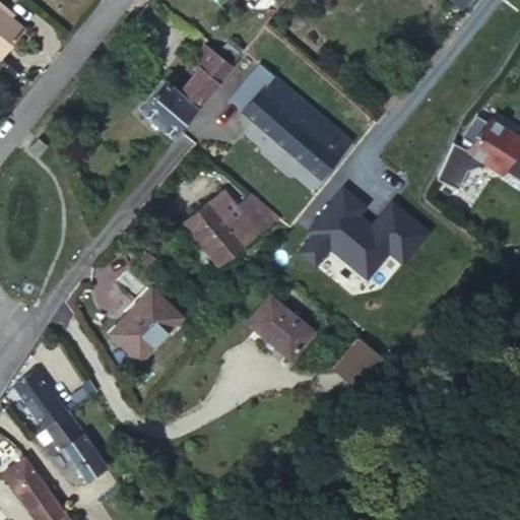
[(24,28),(2,10),(0,9),(0,60),(0,61),(24,28)]
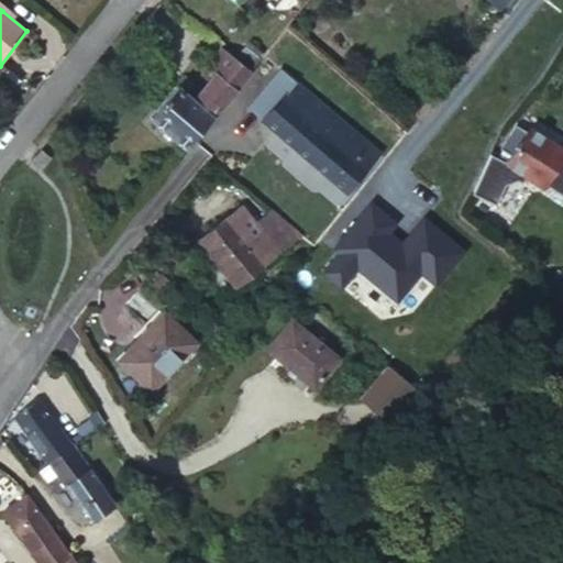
[(489,53),(478,46),(468,62),(479,68),(489,53)]
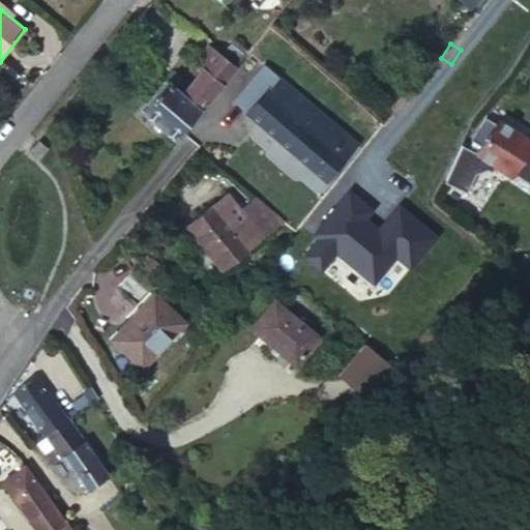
[(204,65),(215,52),(208,46),(198,59),(204,65)]
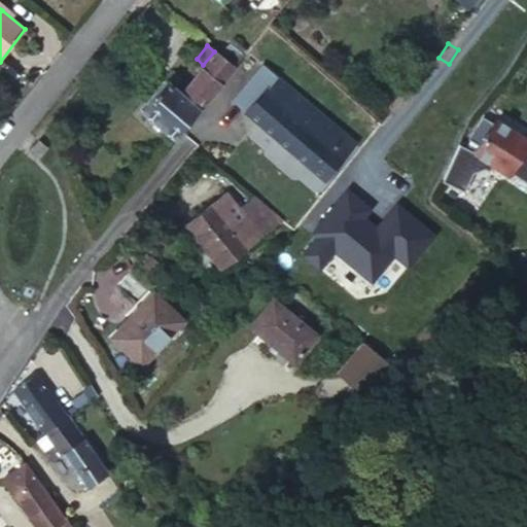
[(175,138),(234,66),(214,51),(203,65),(200,68),(180,93),(164,79),(139,110),(175,138)]
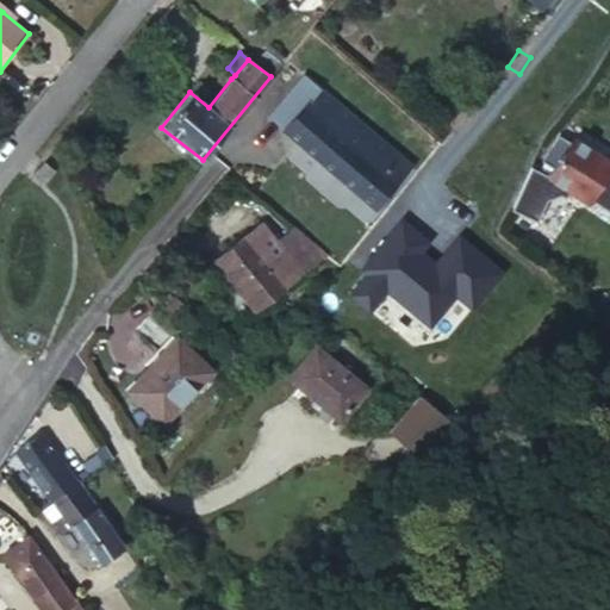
[(520,74),(508,67),(505,66),(499,74),(517,87),(523,78),(520,74)]
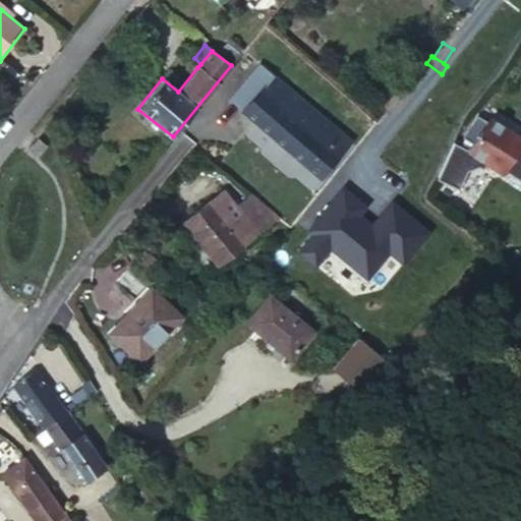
[(190,62),(197,67),(200,64),(194,58),(190,62)]
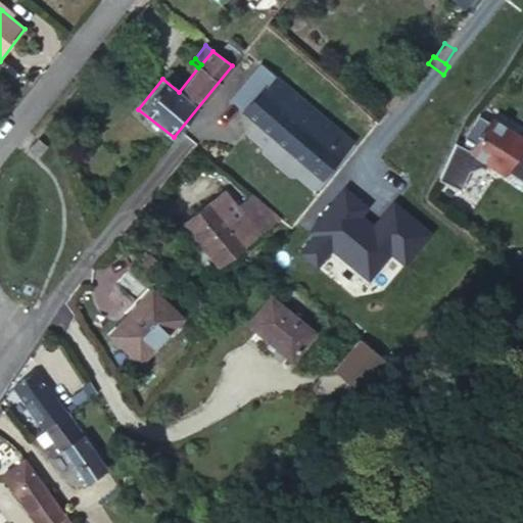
[(327,146),(338,132),(258,64),(229,99),(321,176),(339,155),(327,146)]
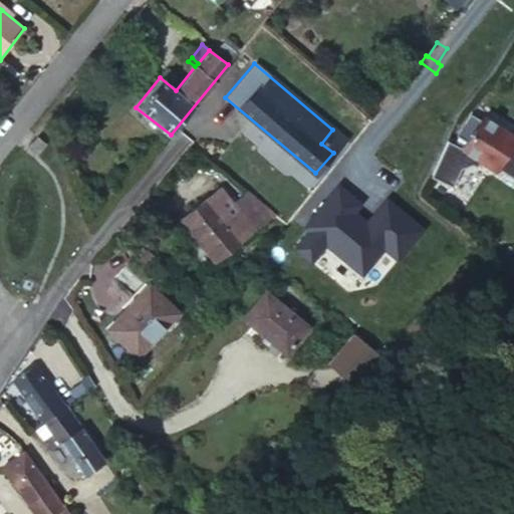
[(513,124),(495,111),(490,119),(513,137),(513,136),(513,124)]
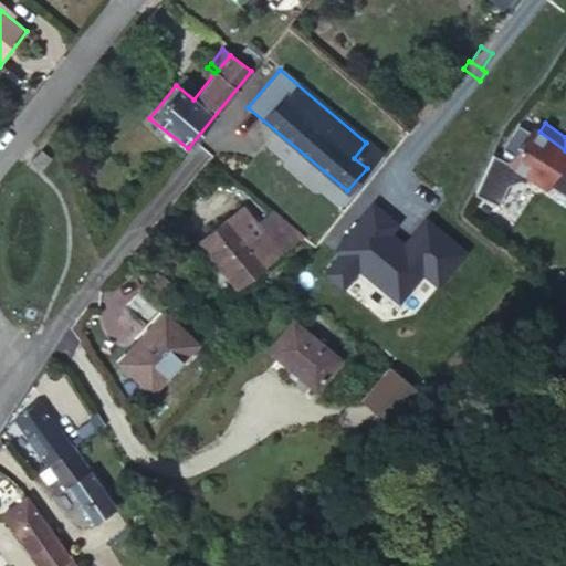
[(540,132),(532,127),(531,132),(520,124),(503,149),(514,156),(509,164),(545,188),(565,156),(565,149),(565,150),(540,132)]
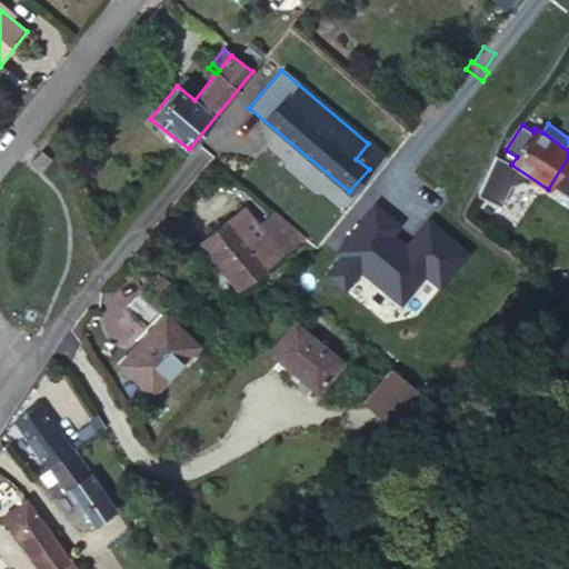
[(40,169),(50,157),(41,149),(31,161),(40,169)]
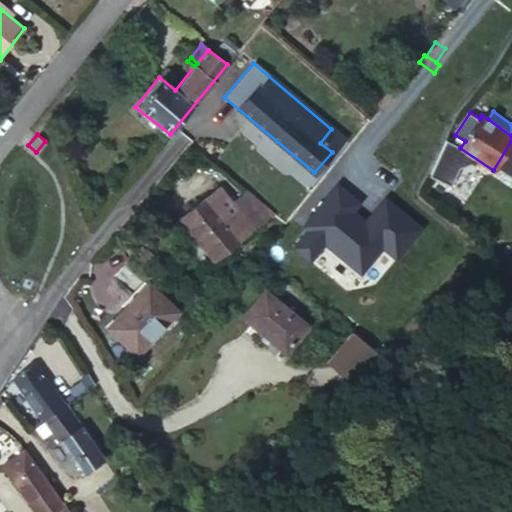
[(457,185),(467,154),(447,147),(436,178),(457,185)]
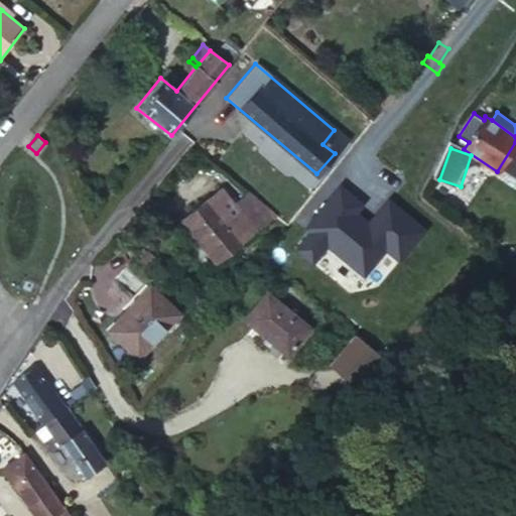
[(240,211),(234,204),(222,187),(209,197),(227,221),(240,211)]
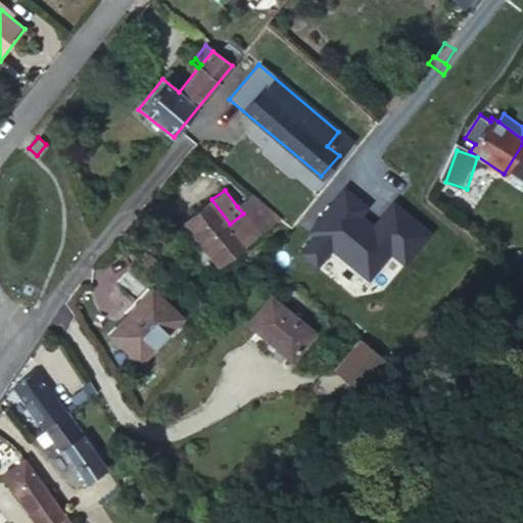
[(411,214),(419,206),(408,193),(399,200),(411,214)]
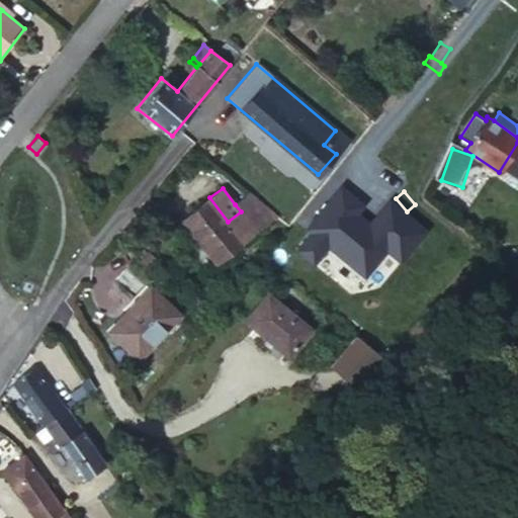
[(249,193),(235,204),(241,211),(228,222),(209,197),(177,223),(187,237),(192,234),(216,264),(277,217),(249,193)]
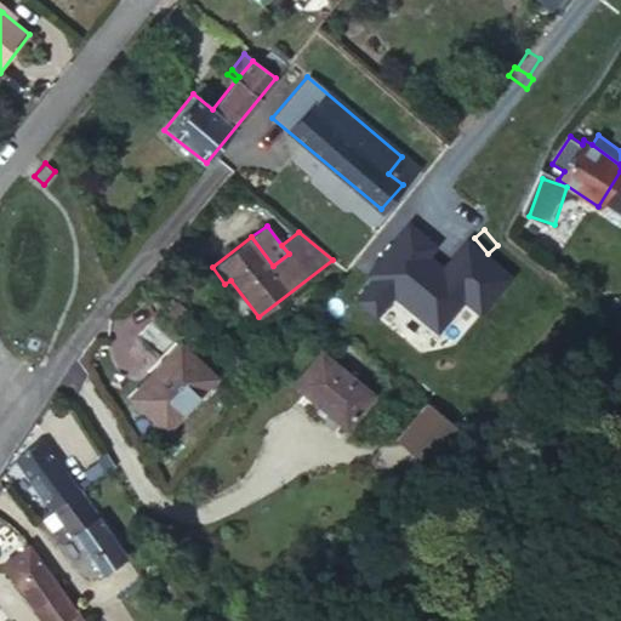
[(165,431),(216,377),(180,343),(129,397),(165,431)]
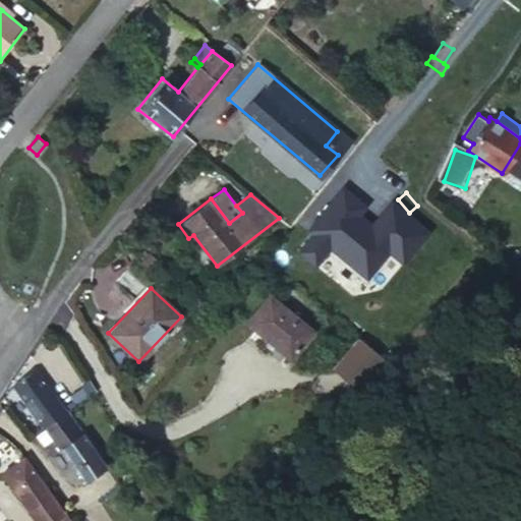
[(290,357),(311,330),(269,295),(246,322),(290,357)]
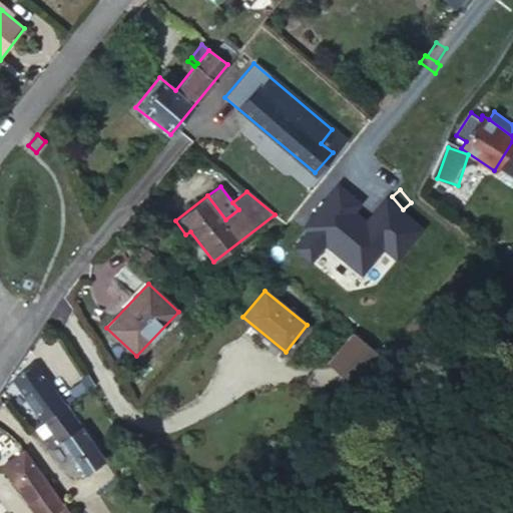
[(362,364),(372,353),(351,335),(328,362),(350,379),(362,364)]
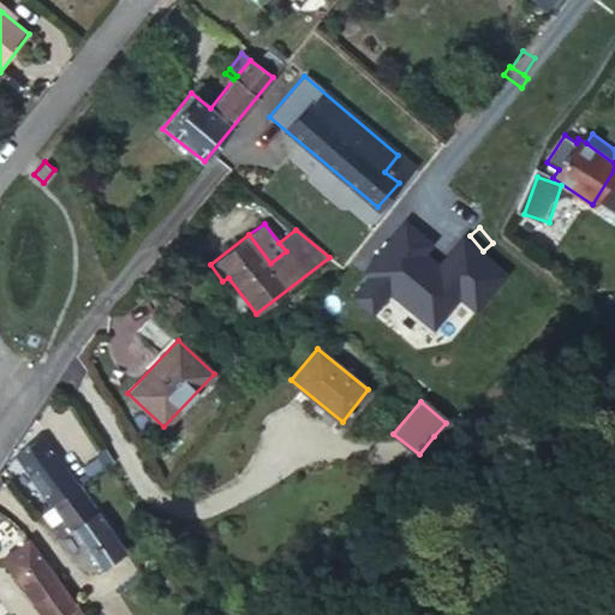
[(448,448),(465,428),(451,417),(446,423),(434,436),(448,448)]
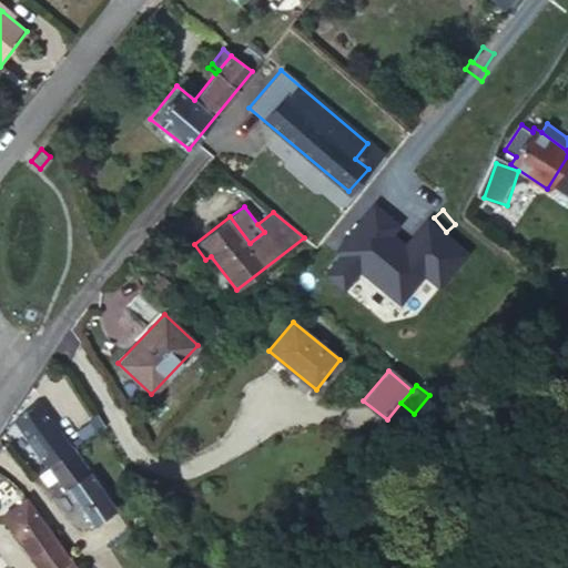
[(38,404),(30,393),(19,409),(22,414),(13,421),(46,466),(71,447),(39,403),(38,404)]
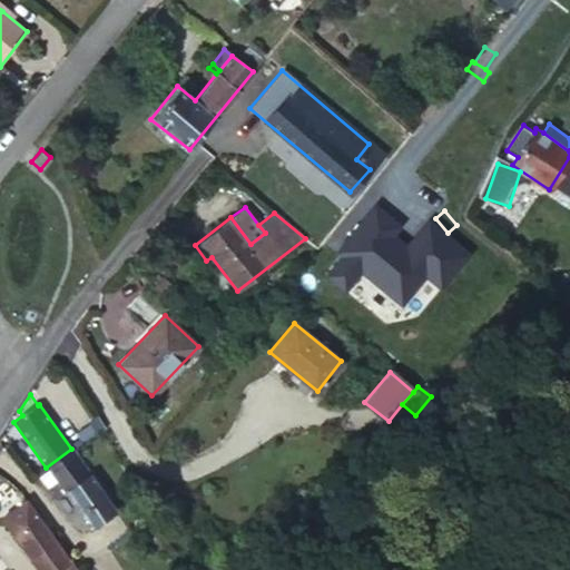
[(377,454),(387,443),(377,433),(366,445),(377,454)]
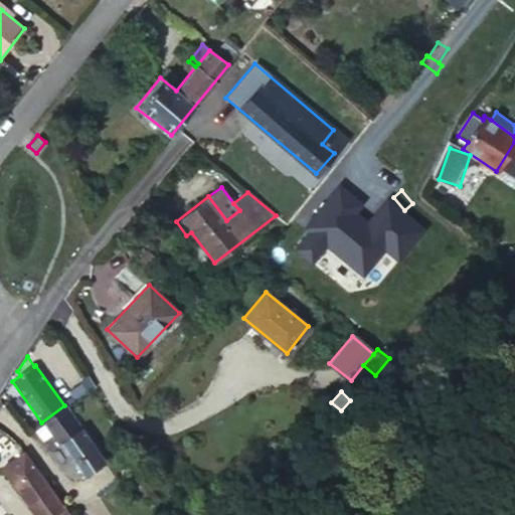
[(104,461),(64,405),(41,422),(43,424),(33,431),(41,441),(50,434),(80,477),(104,461)]
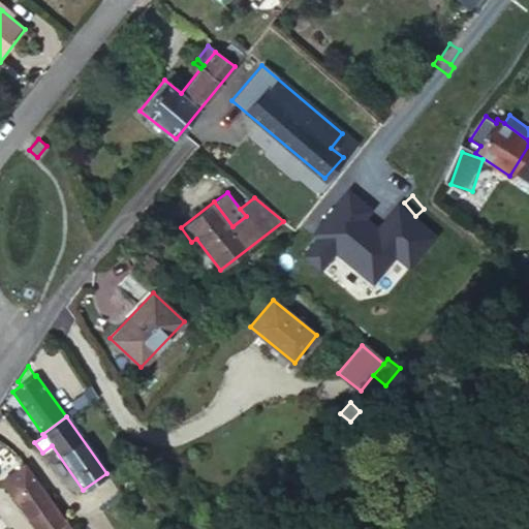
[(36,528),(71,528),(23,463),(1,479),(36,528)]
